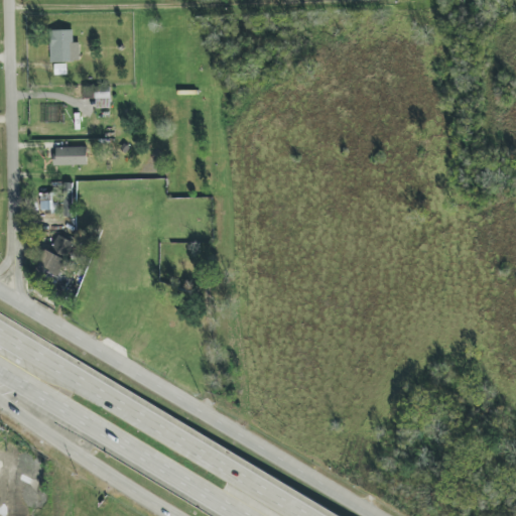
[(80,42),(74,42),(74,30),(49,30),(50,62),(80,61),(80,42)]
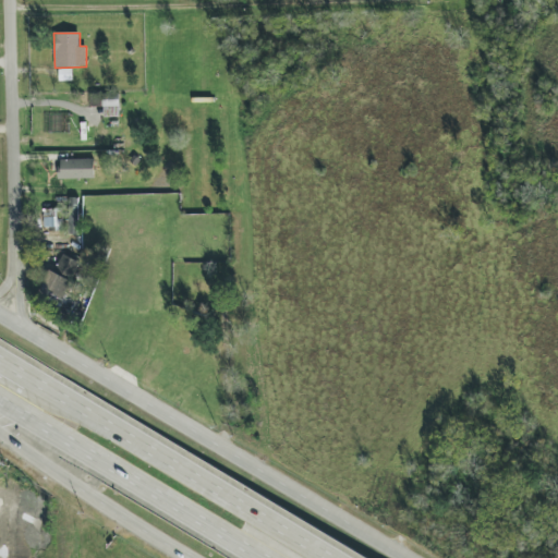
[(100,106),(99,95),(89,95),(91,107),(100,106)]
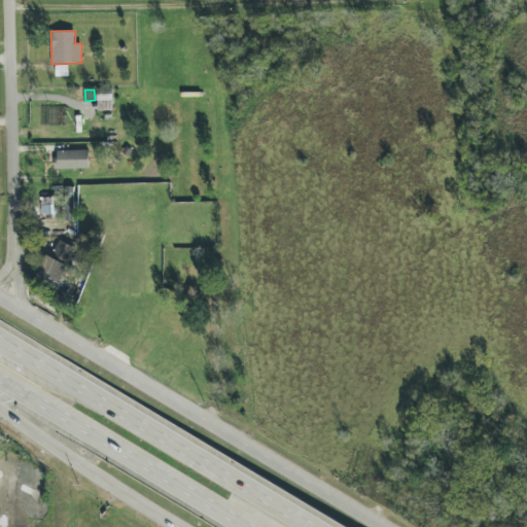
[(99,111),(113,110),(112,94),(98,95),(99,111)]
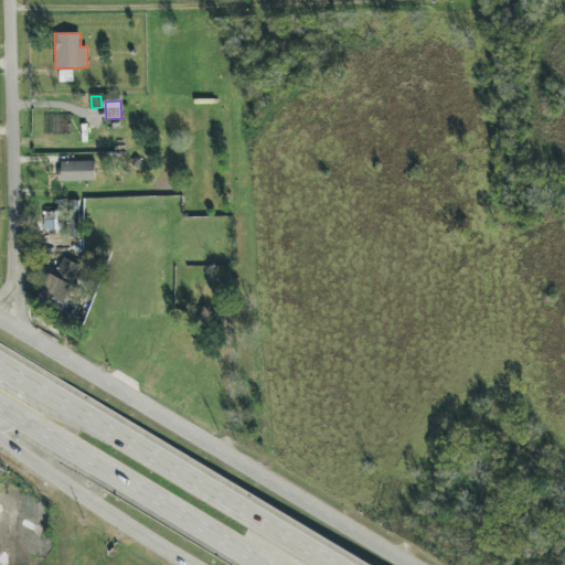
[(96,181),(96,161),(60,162),(60,181),(96,181)]
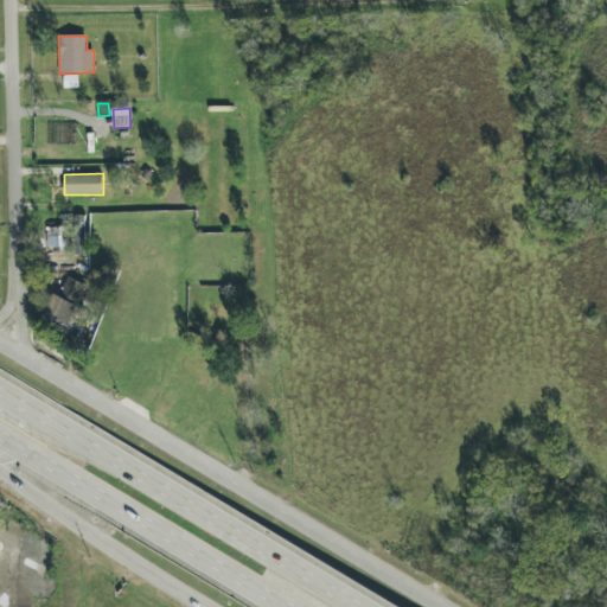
[(85,216),(75,215),(75,255),(85,255),(85,216)]
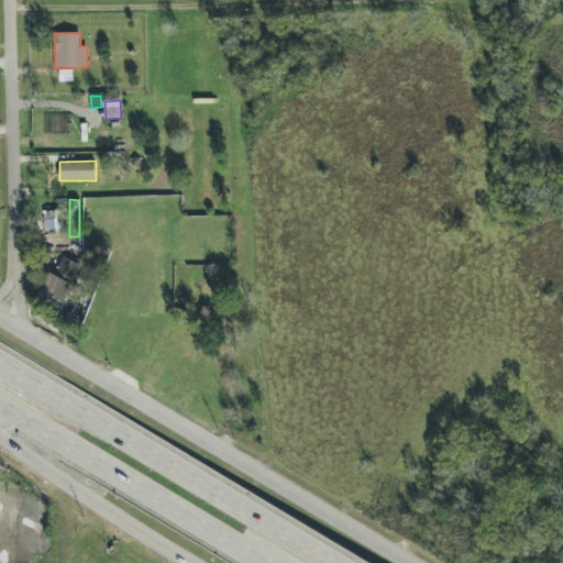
[(63,211),(44,211),(44,231),(63,231),(63,211)]
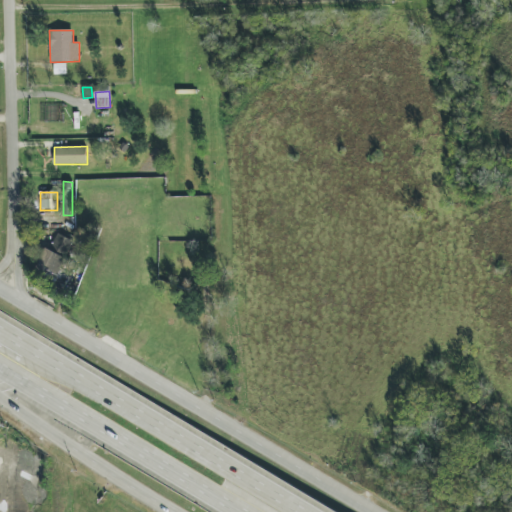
[(38,269),(57,278),(74,241),(56,232),(38,269)]
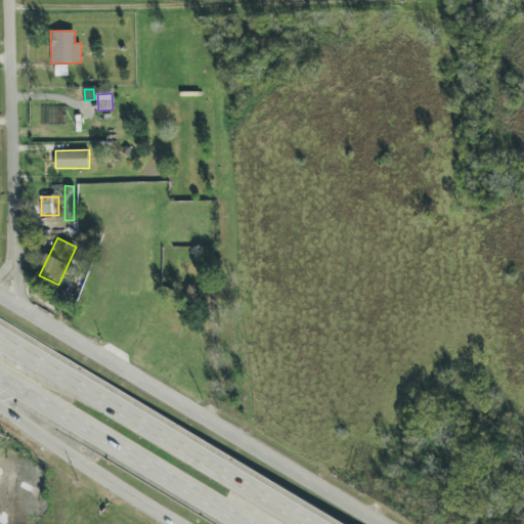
All buildings are outlined.
